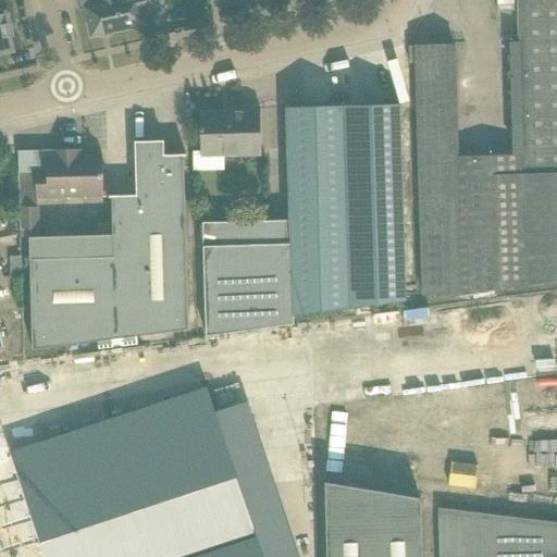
[(158,7),(156,0),(100,0),(101,3),(84,8),(90,37),(146,25),(143,10),(158,7)]
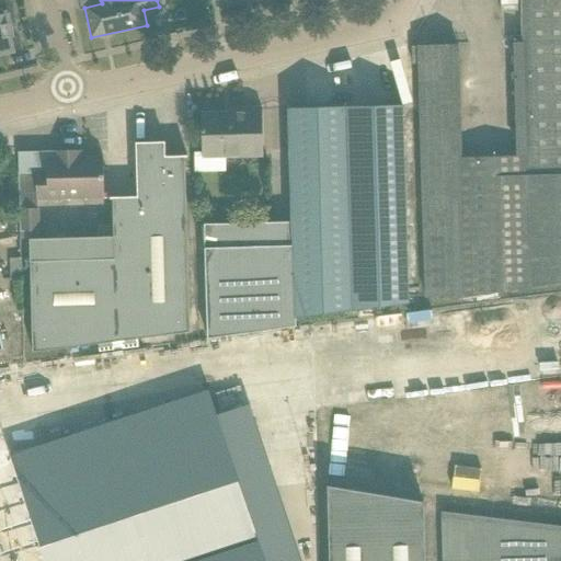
[(560,0),(521,0),(525,160),(421,163),(425,297),(465,296),(529,288),(560,286),(560,0)]
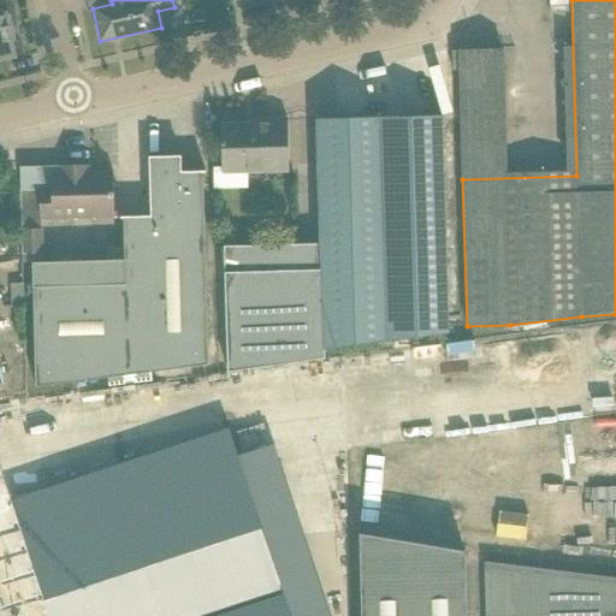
[(15,41),(9,16),(3,17),(1,11),(0,10),(0,61),(15,59),(11,42),(15,41)]
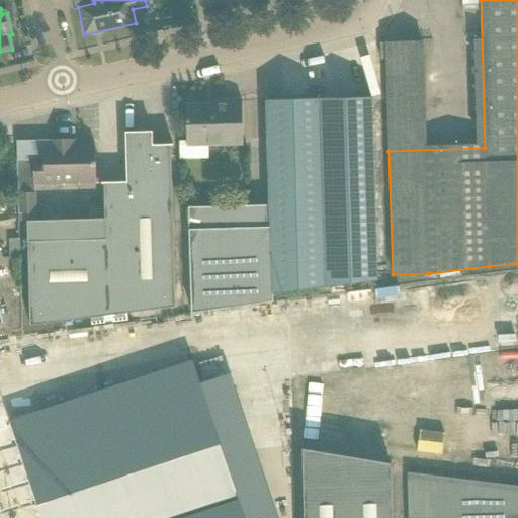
[(376,279),(373,182),(371,97),(266,100),(268,185),(269,204),(188,207),(191,311),(273,299),(272,292),(376,279)]
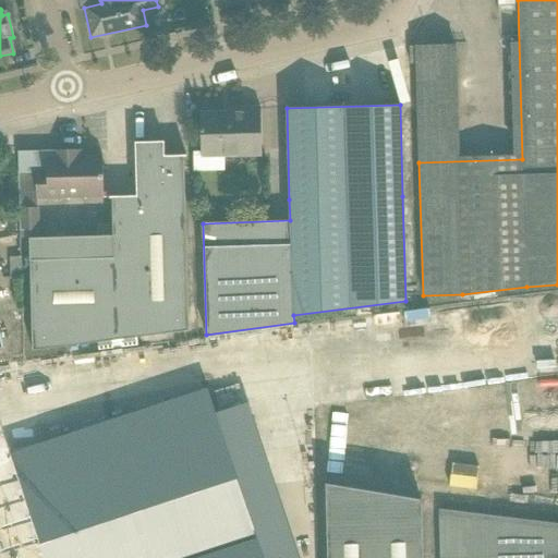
[(201,150),(192,152),(193,171),(223,170),(223,156),(262,155),(261,130),(259,108),(242,108),(231,109),(232,112),(229,113),(225,113),(199,113),(201,135),(201,150)]
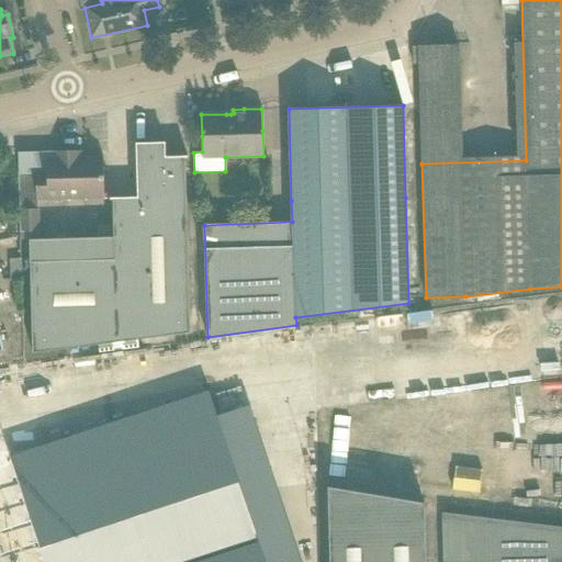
[(191,333),(186,180),(184,158),(187,157),(187,156),(165,157),(165,143),(135,144),(137,198),(110,198),(110,200),(112,200),(113,226),(113,238),(113,261),(30,263),(33,353),(191,333)]
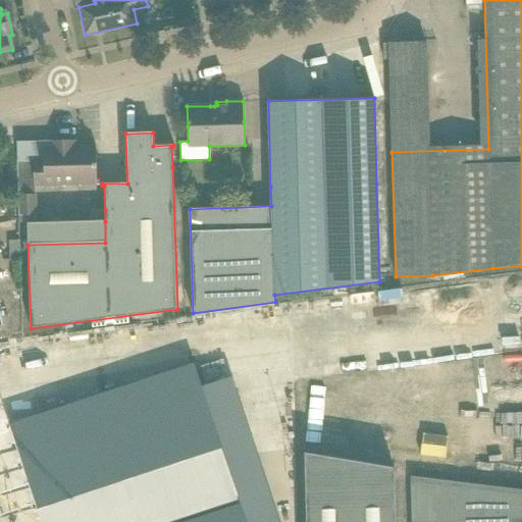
[(33,160),(34,187),(96,185),(95,146),(75,146),(75,140),(60,141),(60,147),(43,147),(43,160),(33,160)]
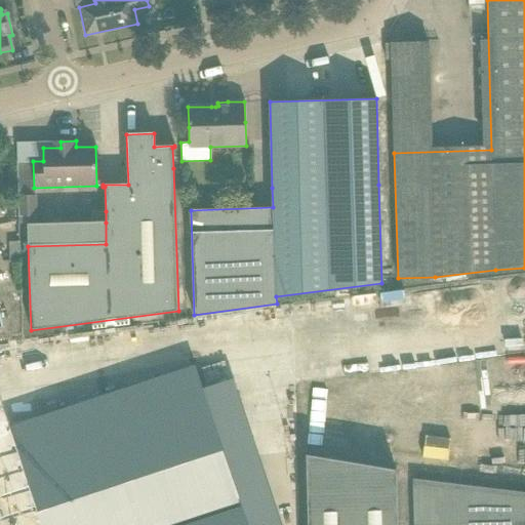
[(36,216),(36,196),(17,196),(18,216),(36,216)]
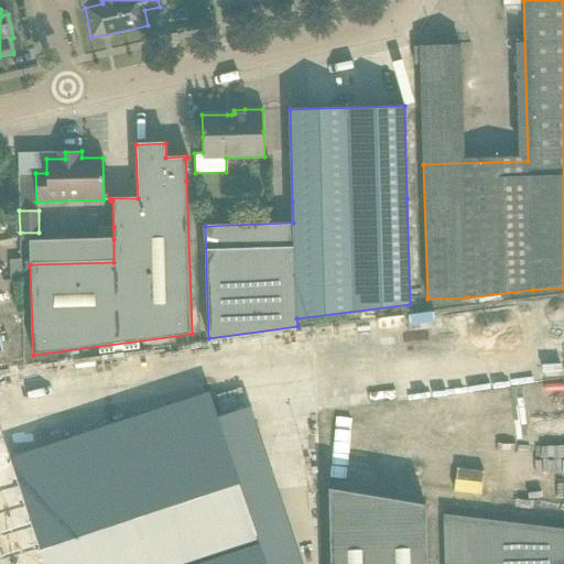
[(114,227),(96,227),(97,239),(114,239),(114,227)]
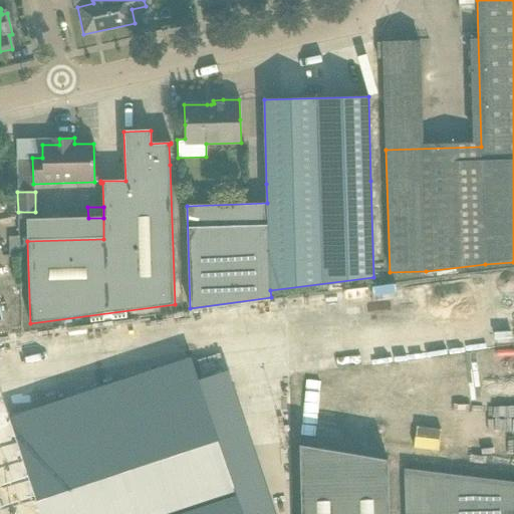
[(488,285),(513,282),(513,271),(487,274),(488,285)]
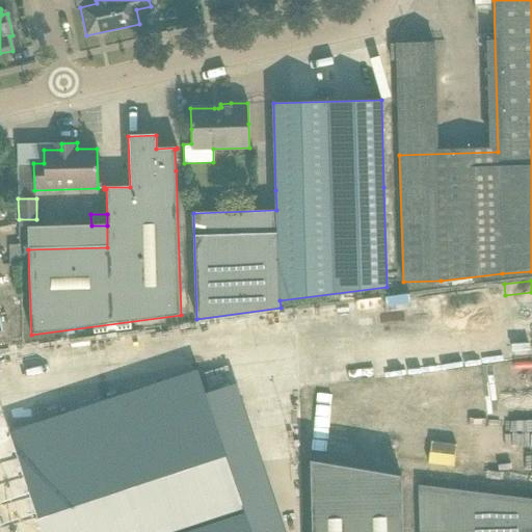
[(8,427),(0,429),(0,531),(188,531),(243,513),(196,373),(10,433),(8,427)]
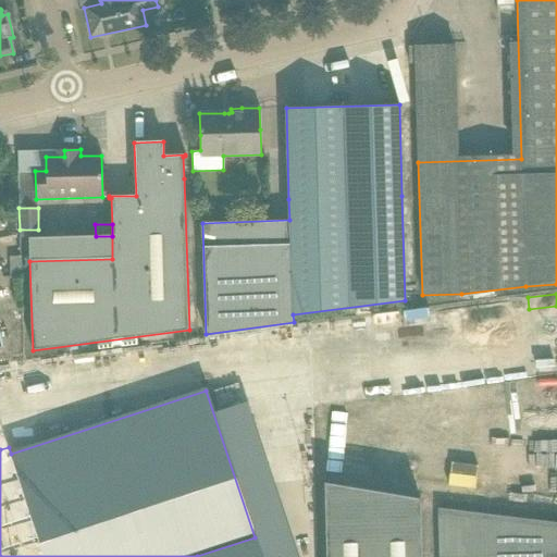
[(421,556),(420,497),(323,483),(324,556),(421,556)]
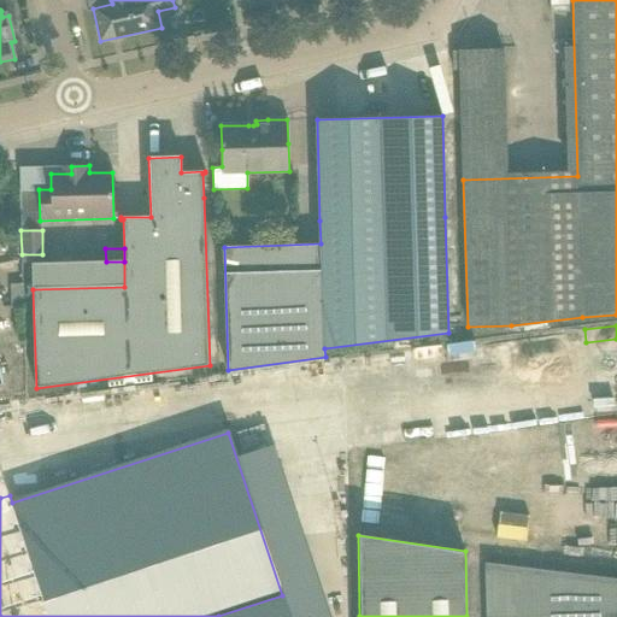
[(616,616),(616,579),(485,563),(485,616),(616,616)]
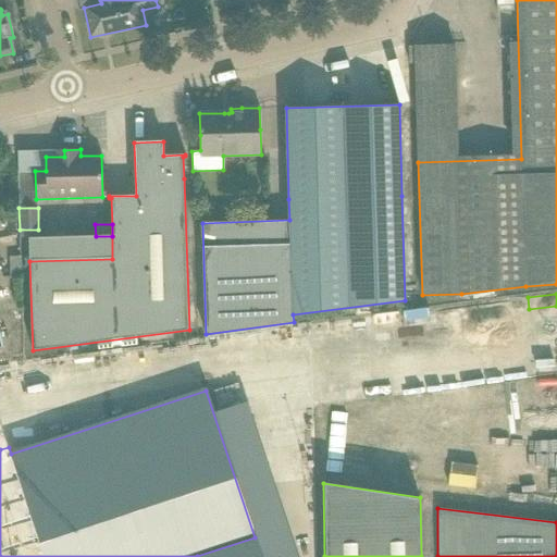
[(261,556),(255,537),(197,556),(261,556)]
